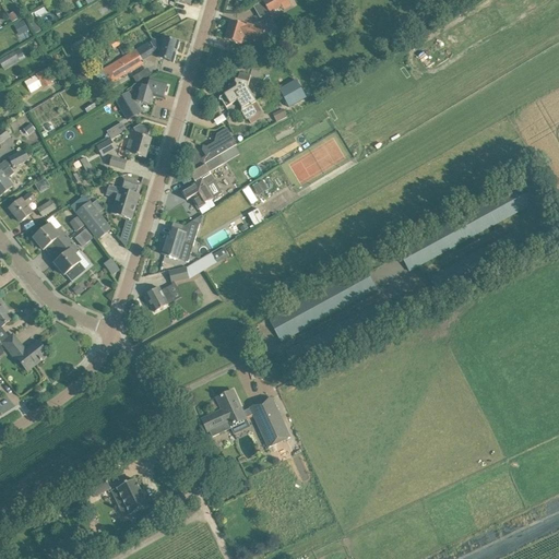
[(287,0),(264,0),(263,1),(270,13),(283,7),(281,2),(284,0),(287,0),(288,2),(289,2),(287,0)]
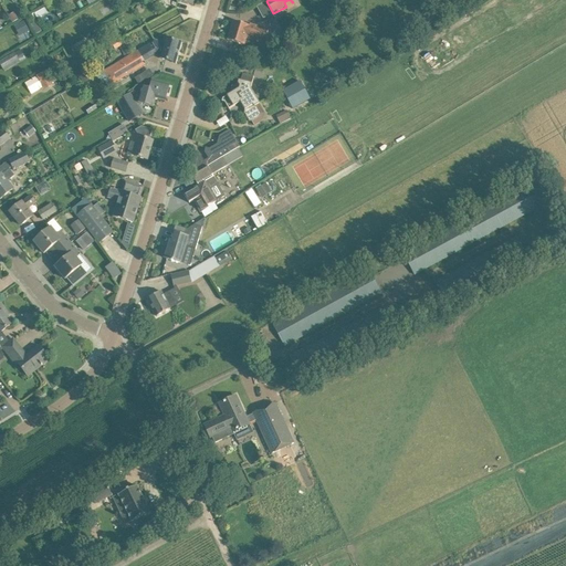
[(429,14),(421,20),(425,24),(432,20),(429,14)]
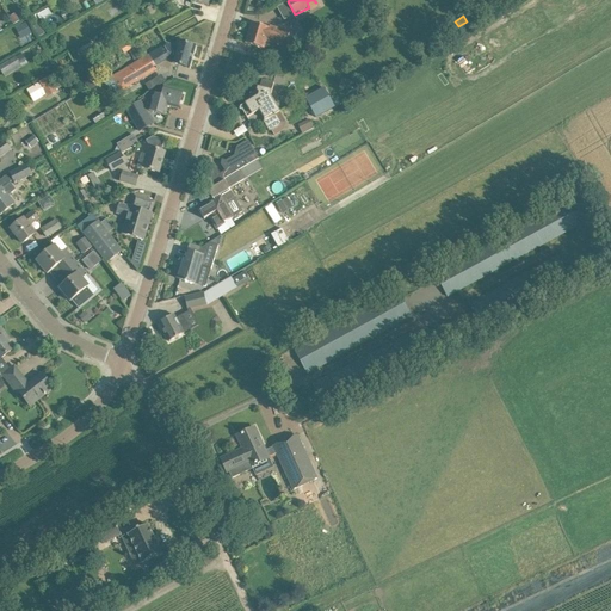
[(408,23),(411,42),(421,41),(419,22),(408,23)]
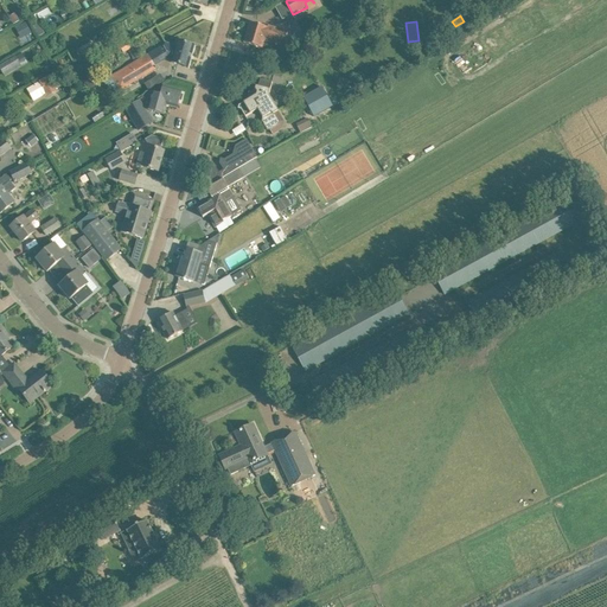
[(267,29),(250,23),(244,44),(262,49),(264,40),(282,45),(287,32),(268,26),(267,29)]
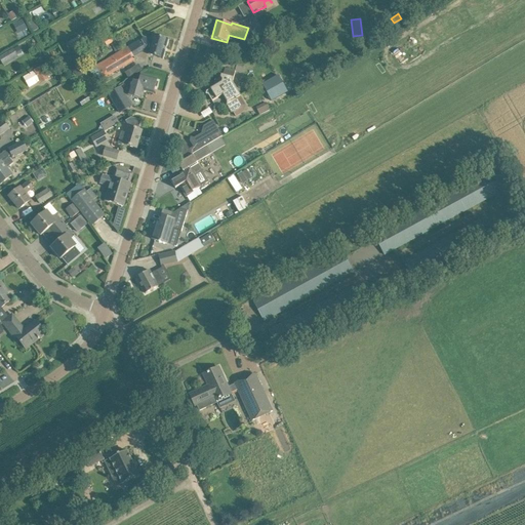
[(14,25),(18,32),(26,28),(22,21),(14,25)]
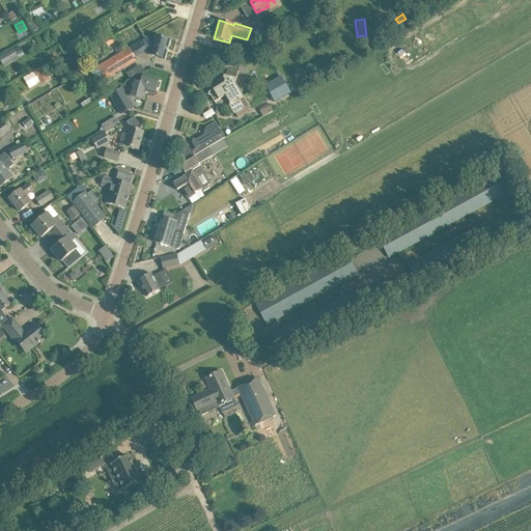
[(116,54),(96,66),(104,80),(136,60),(135,58),(144,52),(145,50),(150,52),(149,54),(149,55),(155,57),(165,59),(170,40),(166,39),(161,37),(155,36),(154,39),(146,37),(121,51),(116,54)]
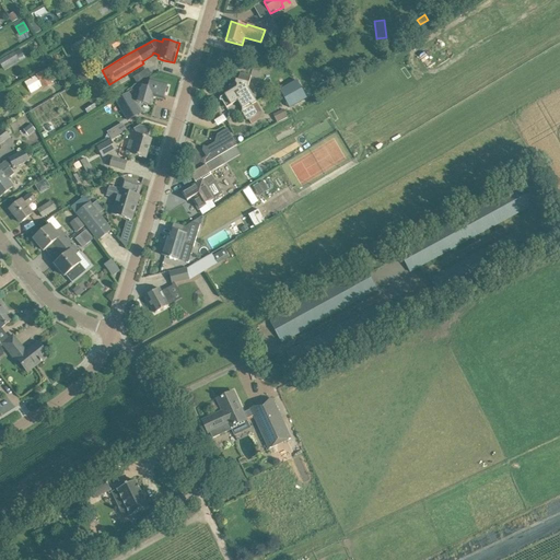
[(124,45),(118,48),(123,57),(128,54),(124,45)]
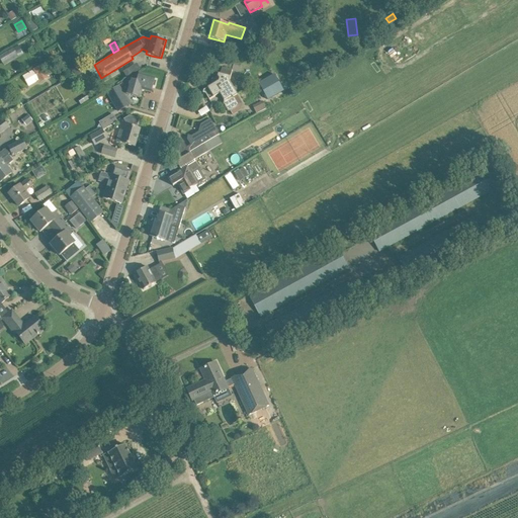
[(19,57),(13,48),(0,56),(0,59),(5,66),(19,57)]
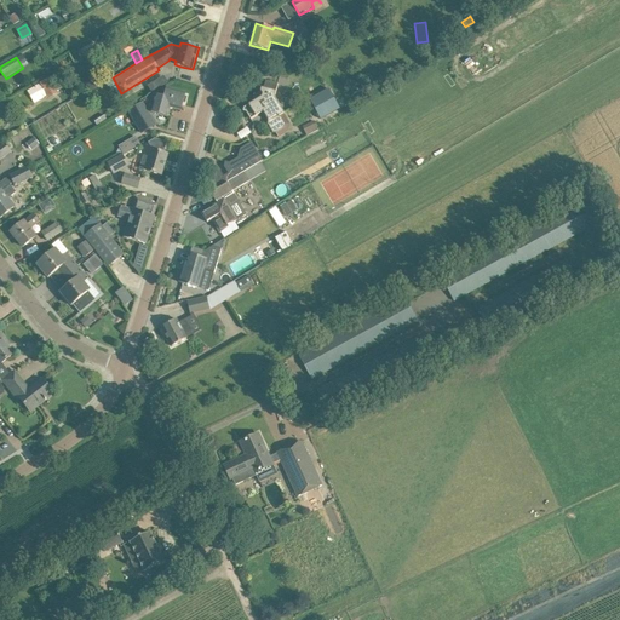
[(49,98),(61,91),(52,76),(40,84),(49,98)]
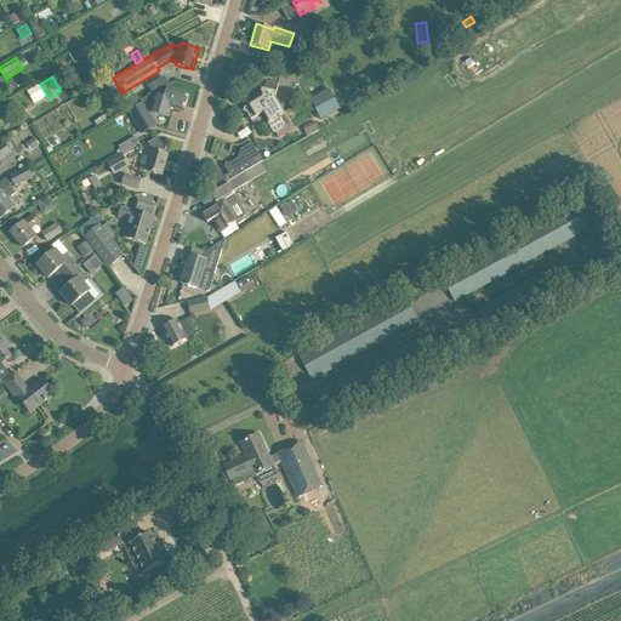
[(244,112),(246,113),(251,120),(265,112),(269,121),(268,124),(273,134),(277,134),(279,138),(289,132),(290,125),(275,98),(279,84),(266,81),(265,89),(262,89),(261,91),(254,96),(257,101),(244,108),(244,112)]
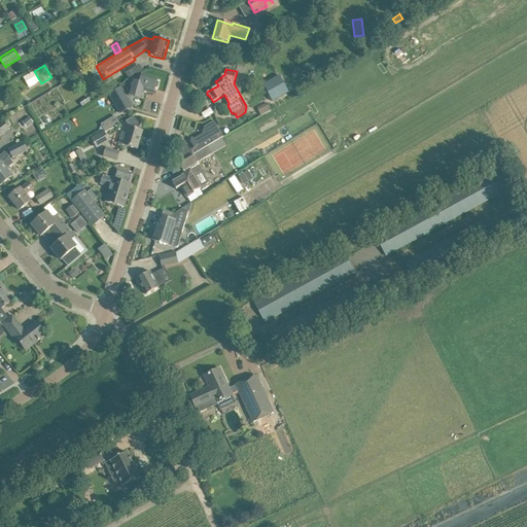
[(153,94),(155,88),(157,88),(159,83),(156,83),(157,80),(142,76),(140,83),(131,80),(128,93),(129,93),(129,95),(142,99),(144,91),(153,94)]
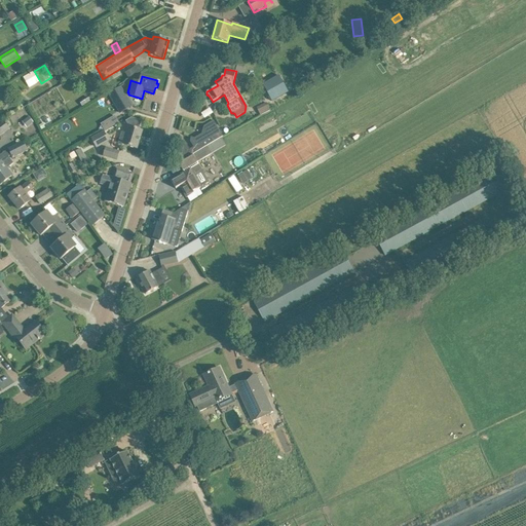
[(263,84),(272,102),(280,97),(277,91),(286,86),(279,76),(271,80),(263,84)]
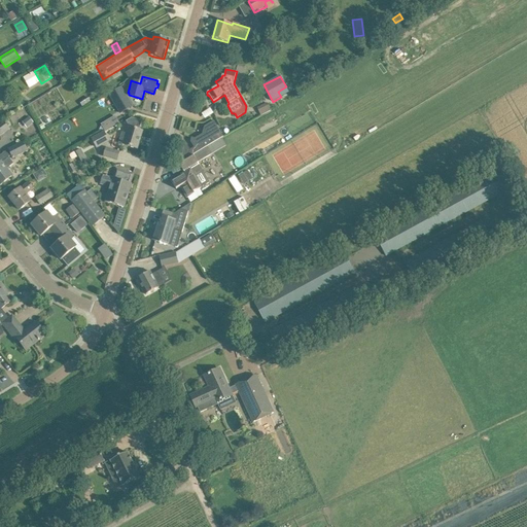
[(119,113),(132,106),(120,86),(107,94),(119,113)]
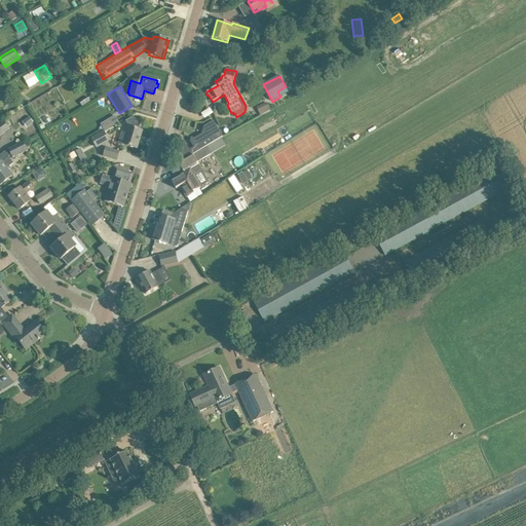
[(266,104),(257,108),(261,115),(270,111),(266,104)]
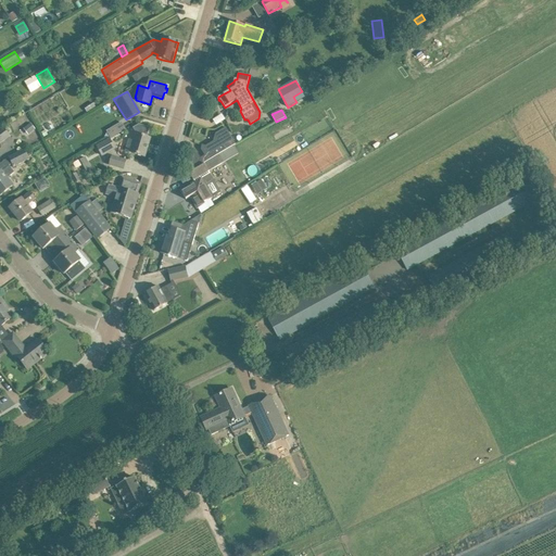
[(215,124),(224,119),(220,114),(212,119),(215,124)]
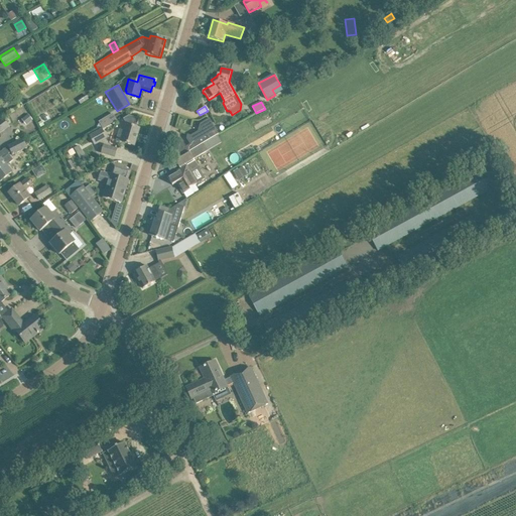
[(0,132),(9,126),(3,118),(0,120),(0,132)]
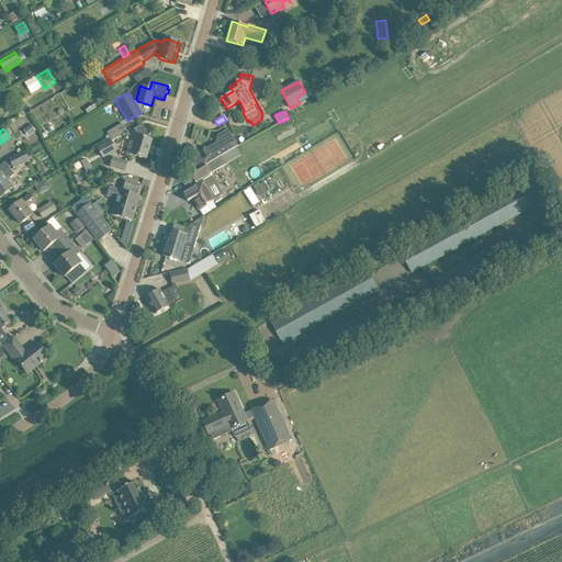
[(195,156),(193,166),(198,172),(204,168),(206,167),(218,159),(218,158),(222,156),(228,153),(238,146),(228,130),(217,135),(220,137),(217,138),(215,144),(208,148),(204,147),(203,152),(208,158),(202,160),(200,157),(195,156)]
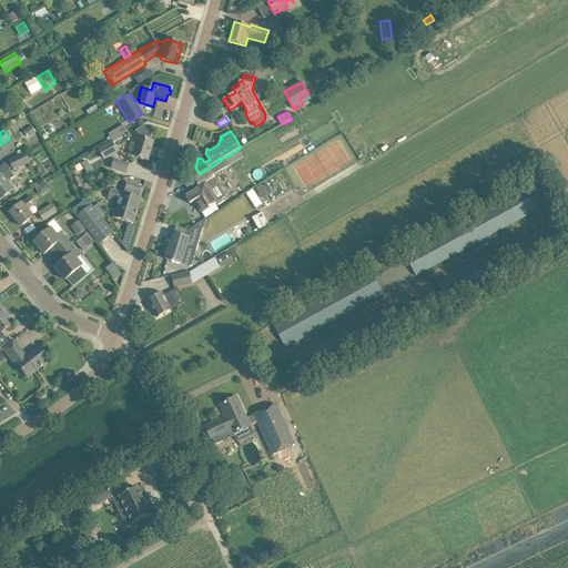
[(139,137),(137,145),(132,144),(129,155),(148,161),(153,141),(139,137)]
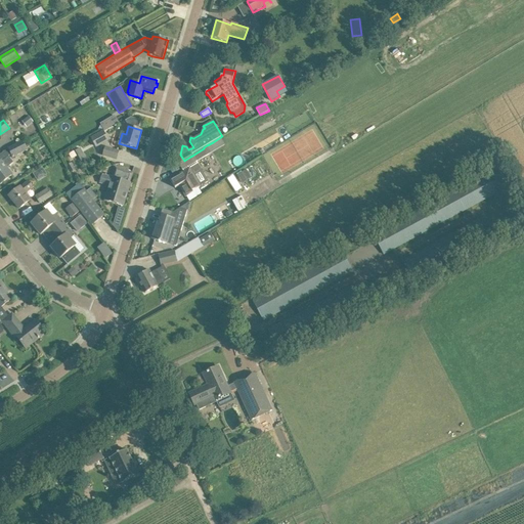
[(95,147),(108,140),(102,130),(89,137),(95,147)]
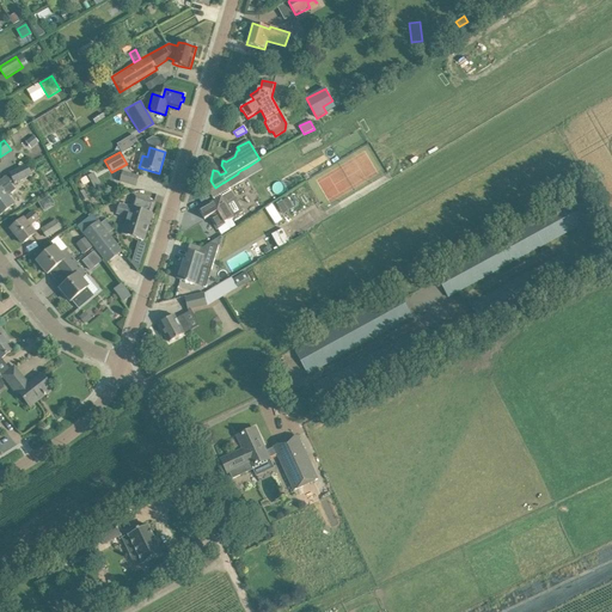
[(1,189),(0,189),(0,215),(10,208),(14,204),(7,195),(14,189),(10,183),(12,181),(13,183),(32,175),(26,165),(10,173),(0,181),(0,185),(2,189),(1,189)]
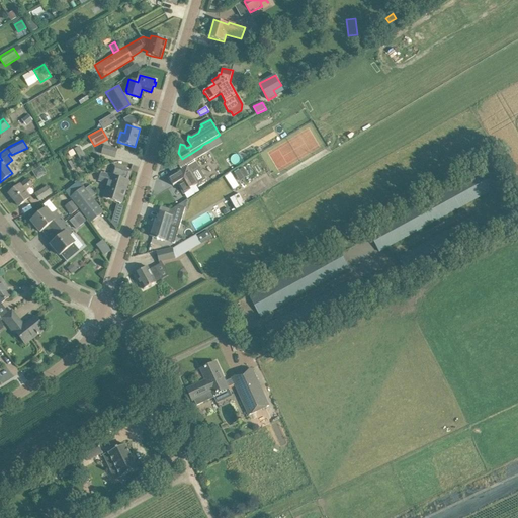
[(114,158),(117,149),(103,145),(100,154),(114,158)]
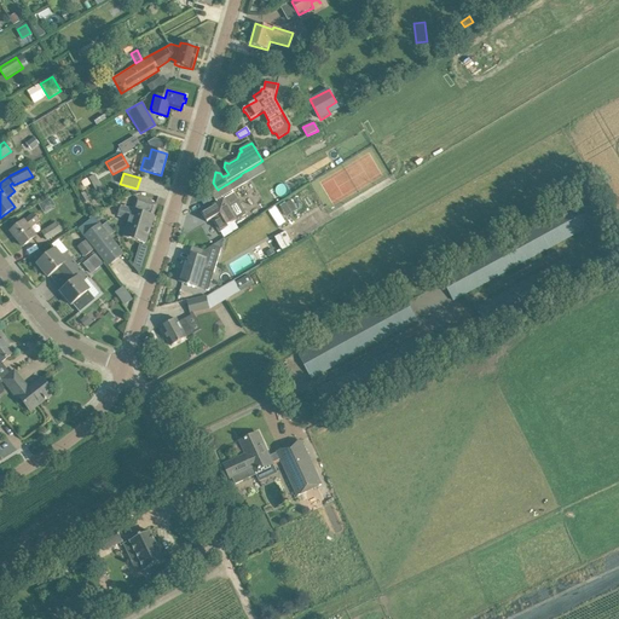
[(215,191),(212,194),(215,201),(217,201),(232,191),(249,181),(244,173),(241,175),(227,184),(225,185),(218,190),(215,191)]
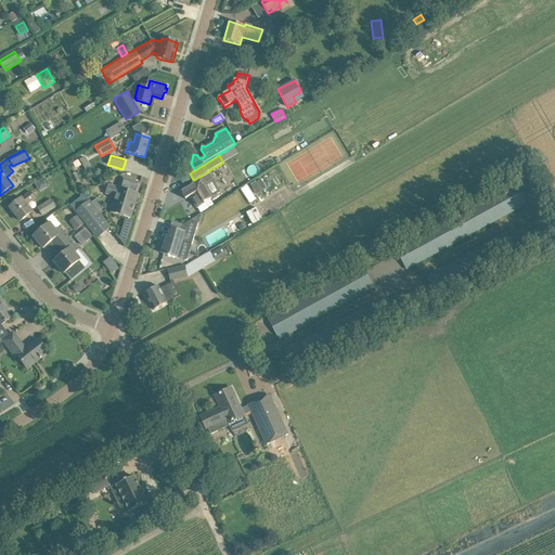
[(108,184),(105,194),(116,197),(111,213),(131,219),(139,194),(138,194),(141,183),(121,178),(119,188),(108,184)]
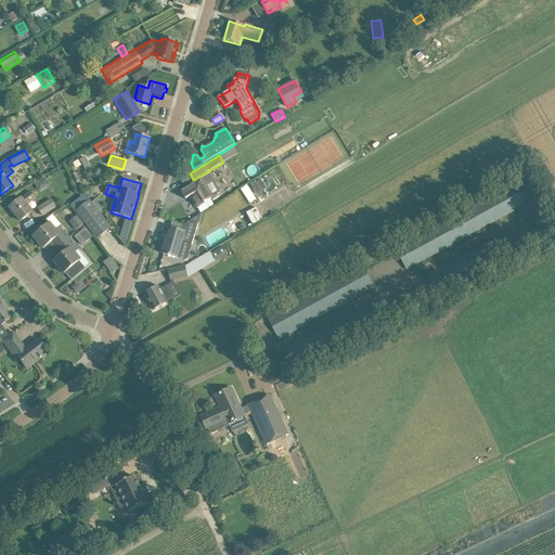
[(195,182),(180,191),(185,199),(189,197),(190,197),(196,209),(206,204),(205,202),(214,197),(221,193),(215,181),(206,185),(202,178),(195,182)]
